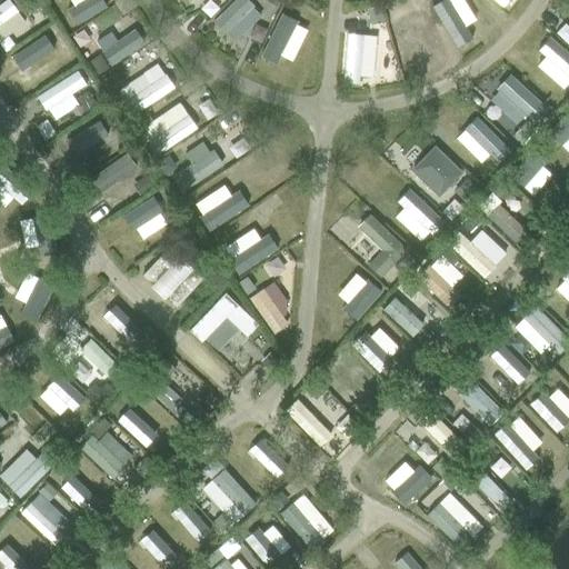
[(7,0),(0,5),(0,39),(0,40),(27,22),(11,0),(7,0)]
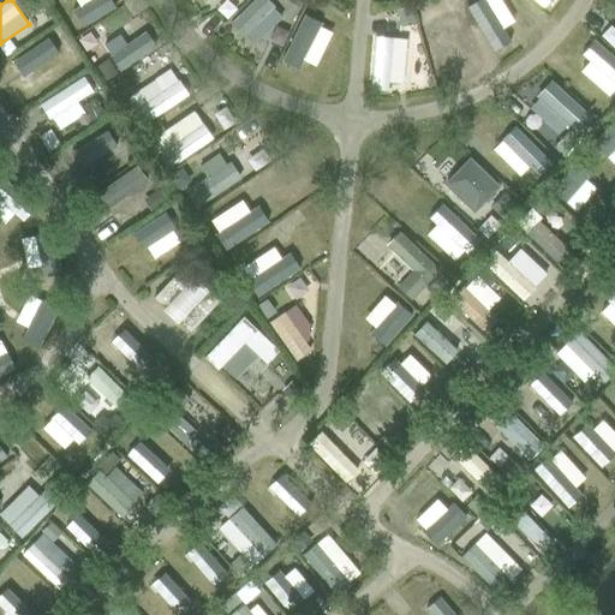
[(35,0),(13,0),(22,11),(36,0),(35,0)]
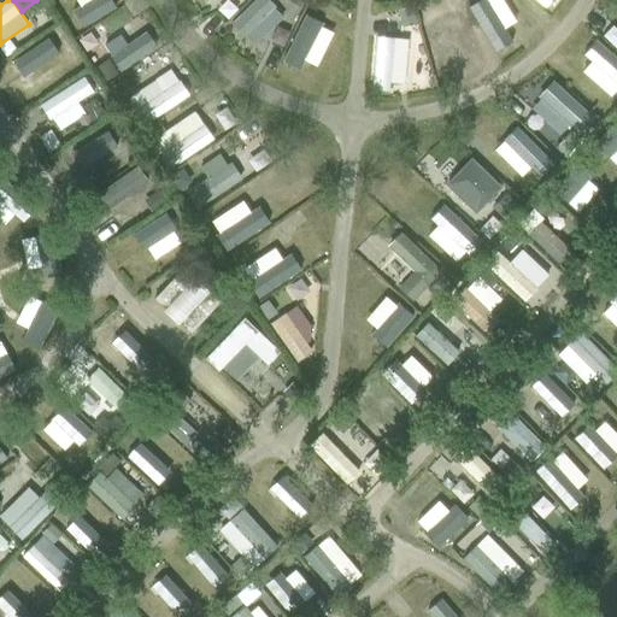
[(121,0),(71,0),(69,1),(83,24),(122,0),(121,0)]
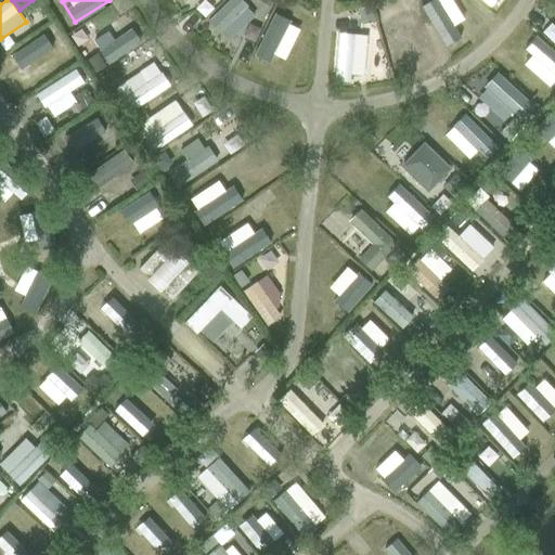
[(244,0),(227,0),(208,18),(229,40),(257,13),(244,0)]
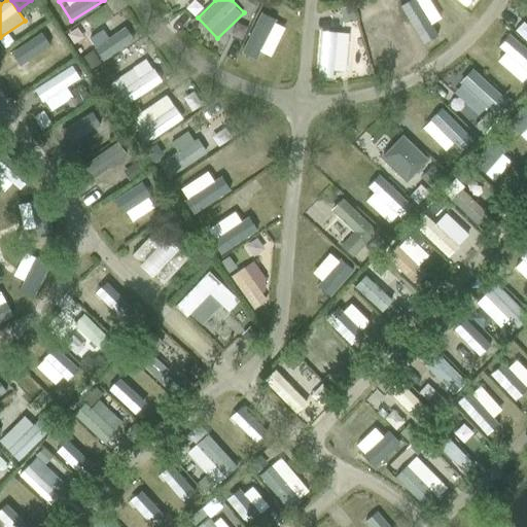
[(427,45),(443,35),(419,0),(403,0),(399,3),(427,45)]
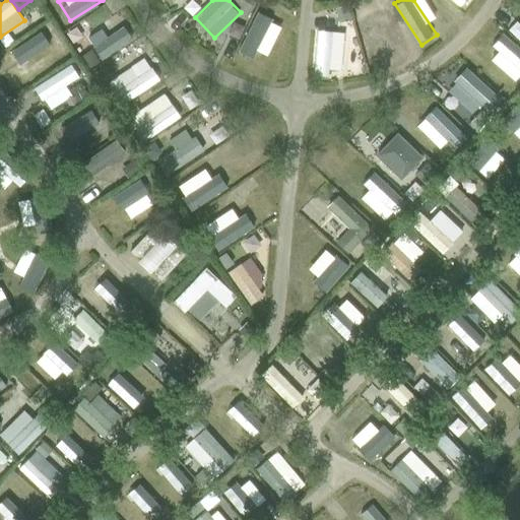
[(346,7),(335,10),(338,19),(349,16),(346,7)]
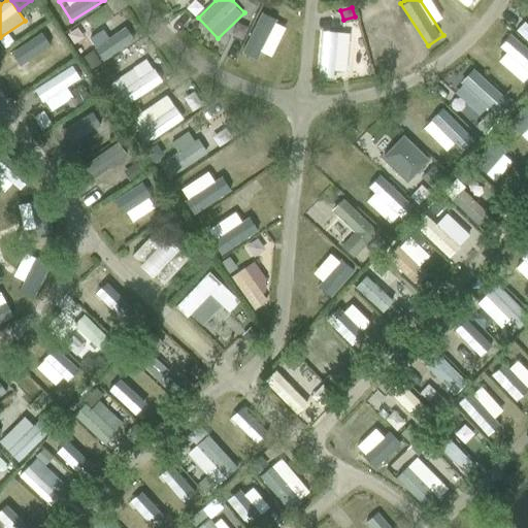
[(257,62),(278,17),(262,8),(240,54),(257,62)]
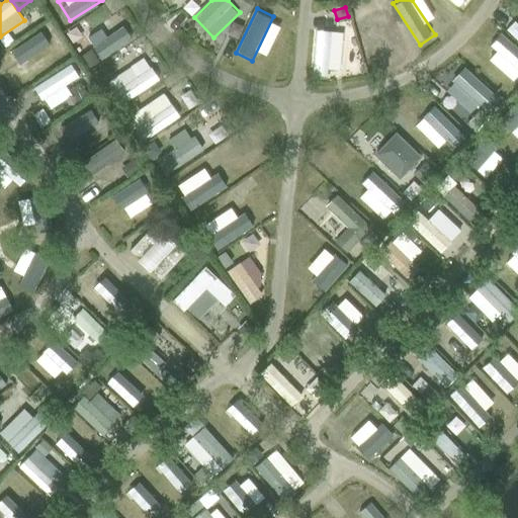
[(382,62),(380,53),(391,50),(381,15),(356,21),(366,65),(382,62)]
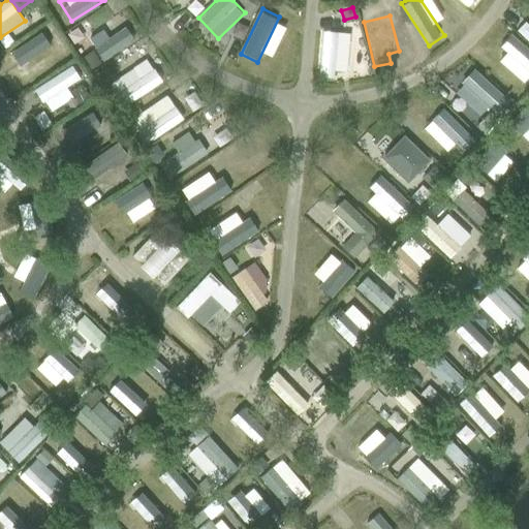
[(32,82),(45,74),(39,63),(65,49),(53,25),(12,48),(32,82)]
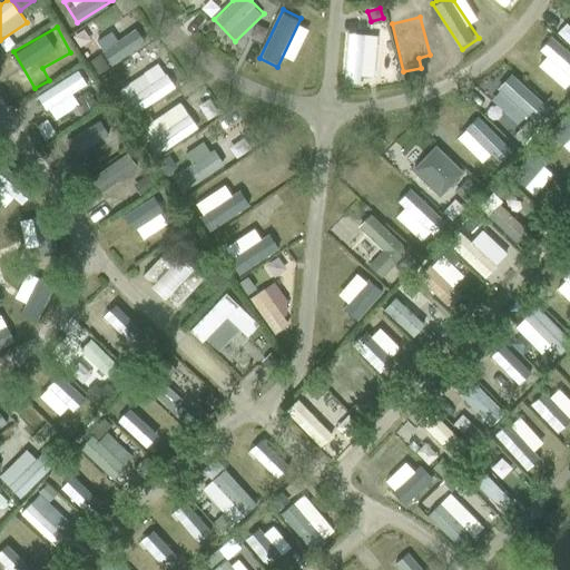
[(136,27),(119,39),(111,29),(98,39),(115,64),(146,41),(136,27)]
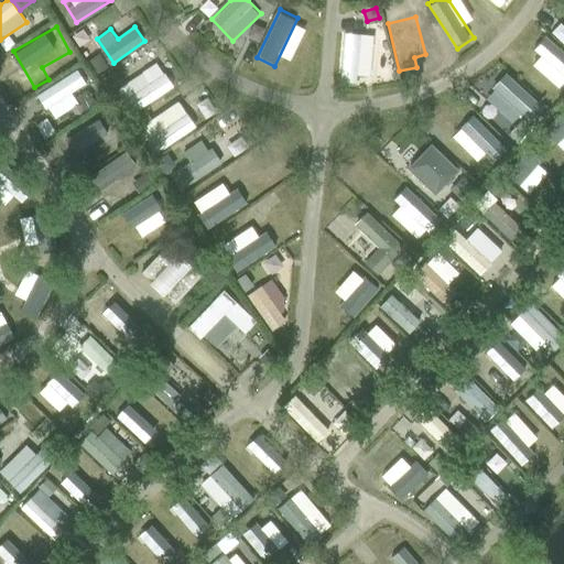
[(340,32),(339,80),(358,82),(358,74),(372,74),(373,32),(340,32)]
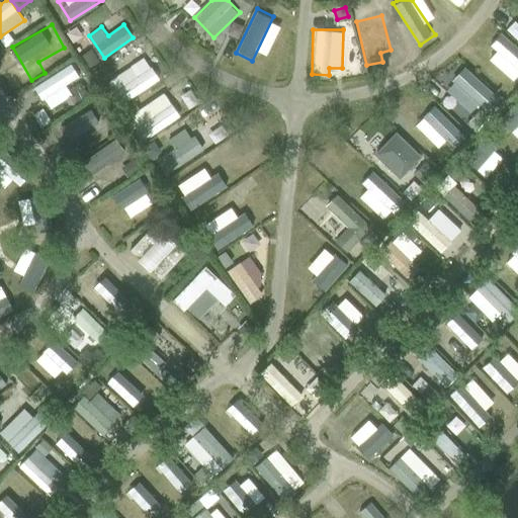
[(517,69),(517,67),(517,47),(499,29),(488,41),(517,69)]
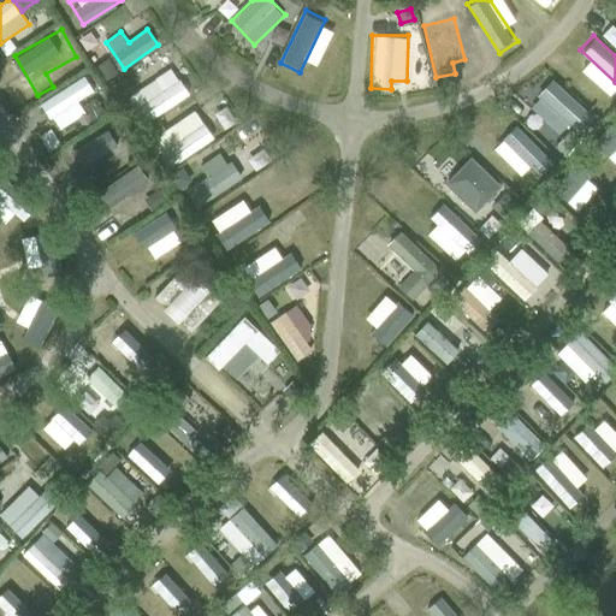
[(107,61),(96,69),(105,81),(116,73),(107,61)]
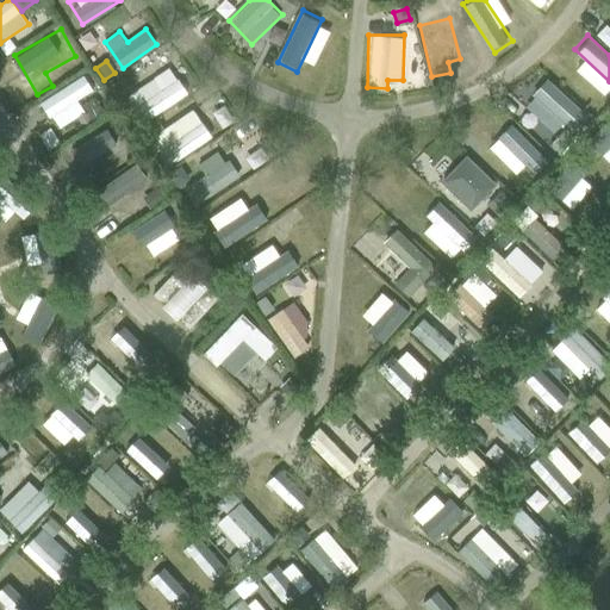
[(142,124),(187,92),(169,66),(124,99),(142,124)]
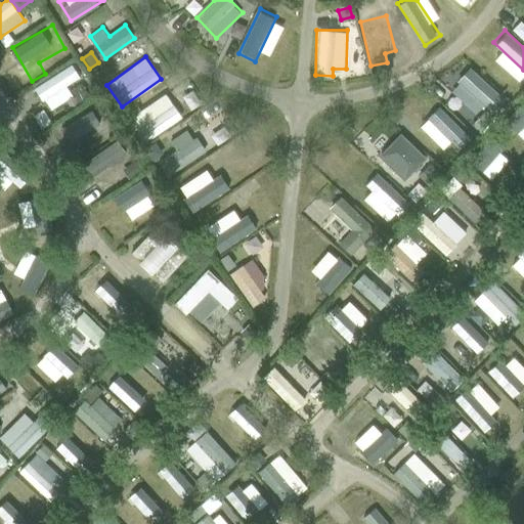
[(72,63),(34,87),(49,111),(73,95),(66,85),(80,76),(72,63)]
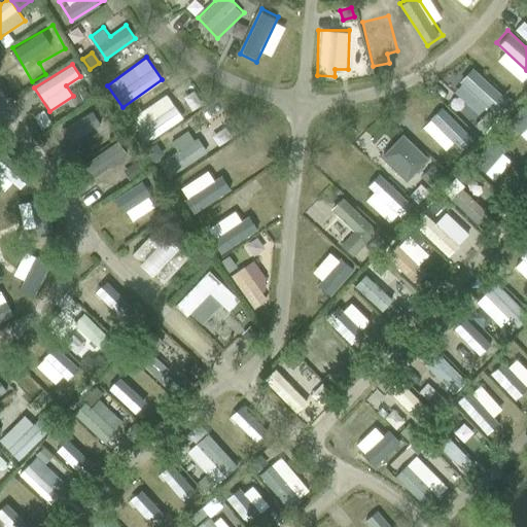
[(476,119),(487,107),(494,114),(508,99),(472,67),(448,95),(476,119)]
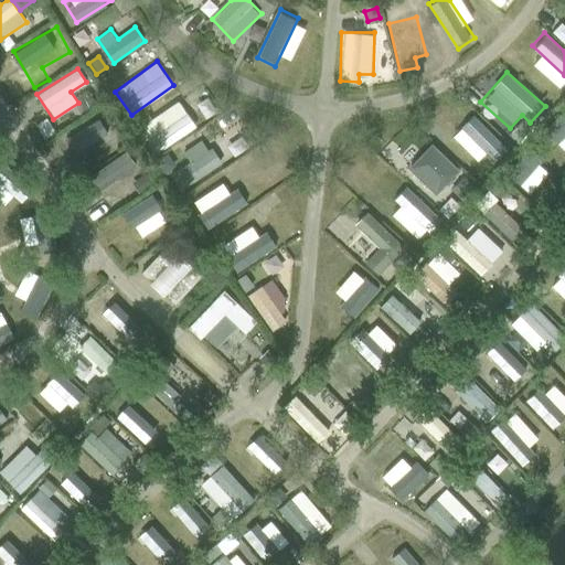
[(113,73),(102,81),(109,92),(120,84),(113,73)]
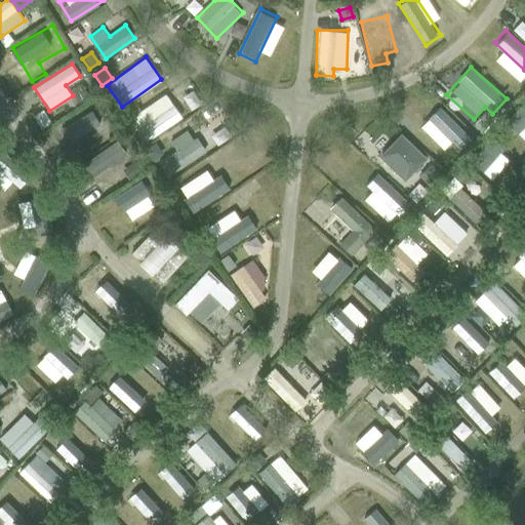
[(80,86),(73,91),(80,102),(87,96),(80,86)]
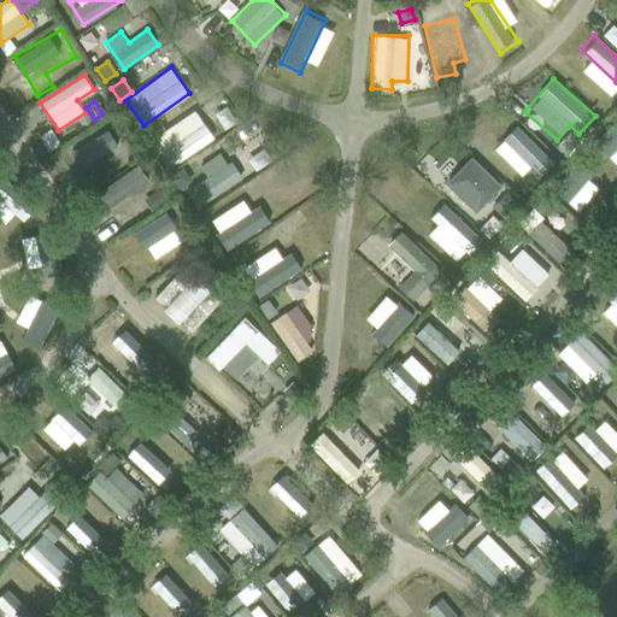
[(197,110),(152,141),(170,168),(215,136),(197,110)]
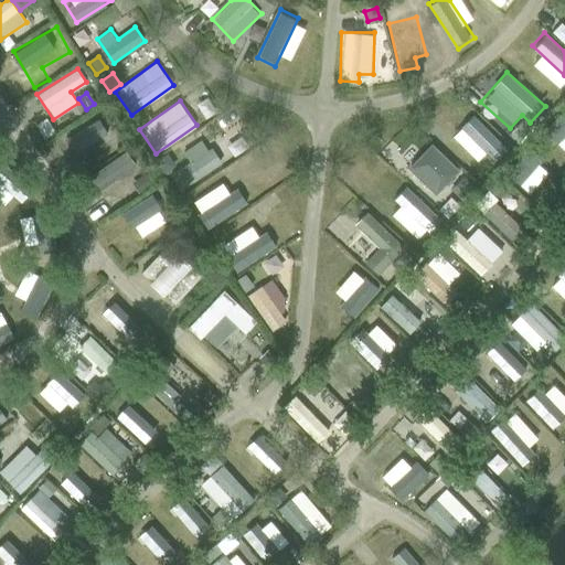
[(493,161),(507,148),(470,112),(448,134),(477,163),(487,155),(493,161)]
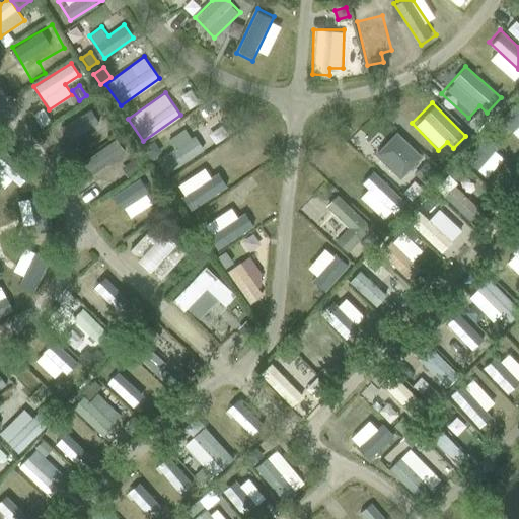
[(130,105),(118,115),(122,121),(134,112),(130,105)]
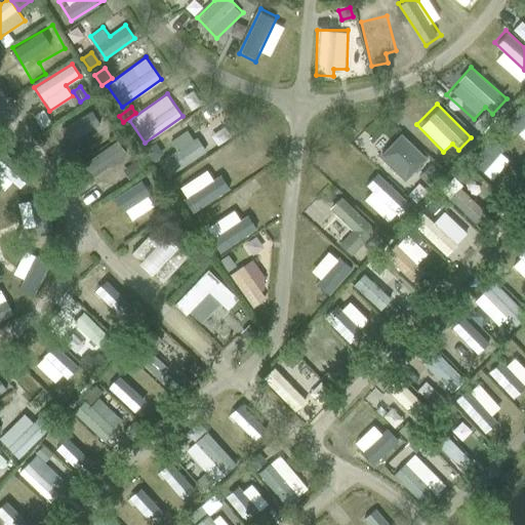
[(82,111),(45,135),(52,146),(89,122),(82,111)]
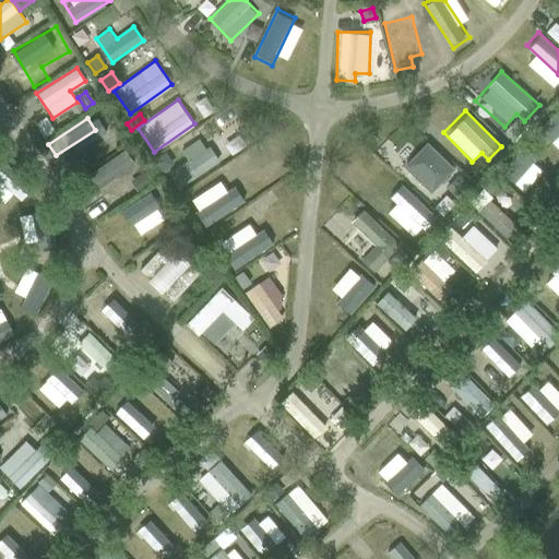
[(532,141),(558,165),(558,141),(544,128),(532,141)]
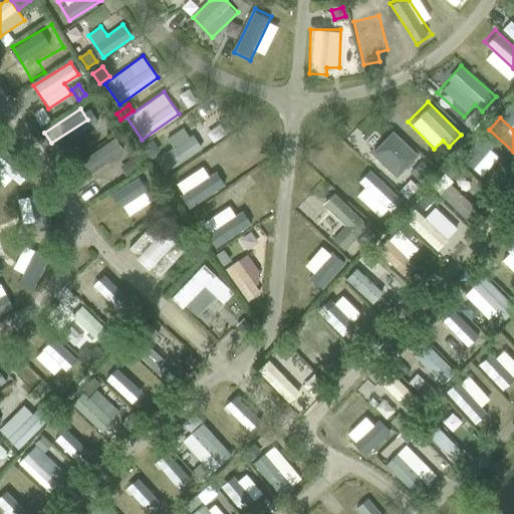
[(190,126),(168,135),(174,150),(155,156),(160,169),(199,155),(190,126)]
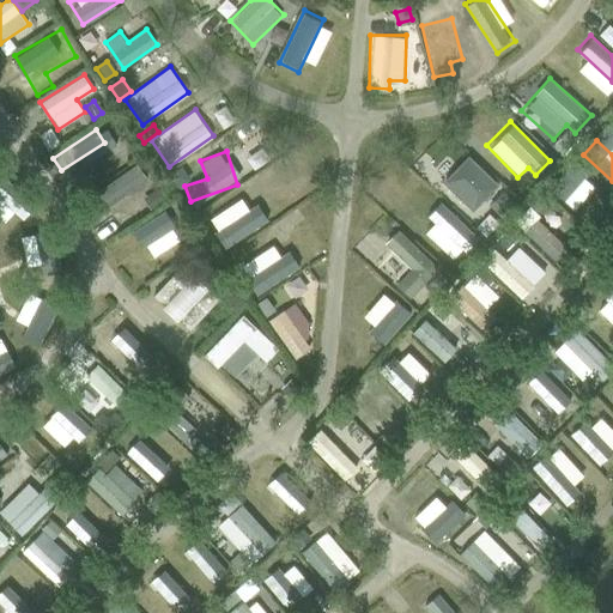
[(495,186),(467,159),(443,183),(471,211),(495,186)]
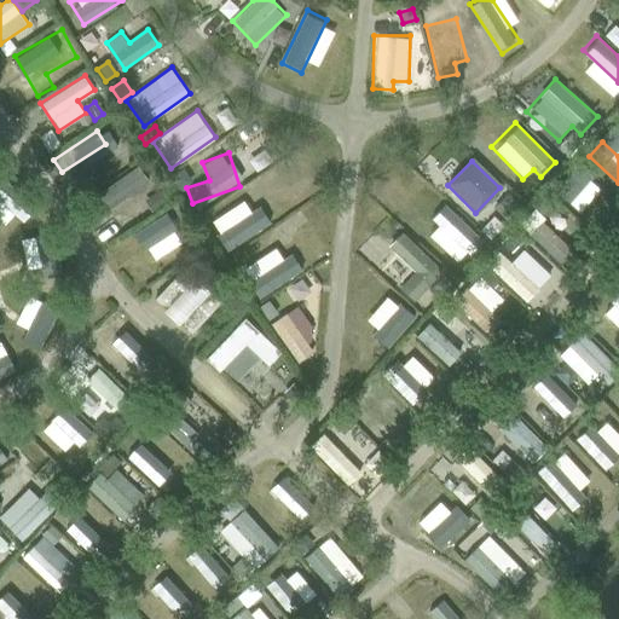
[(98,197),(111,212),(150,179),(137,163),(98,197)]
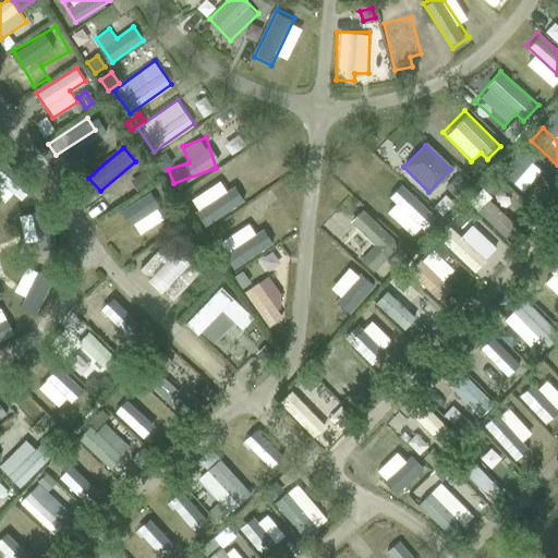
[(165,154),(153,160),(160,171),(168,167),(169,160),(165,154)]
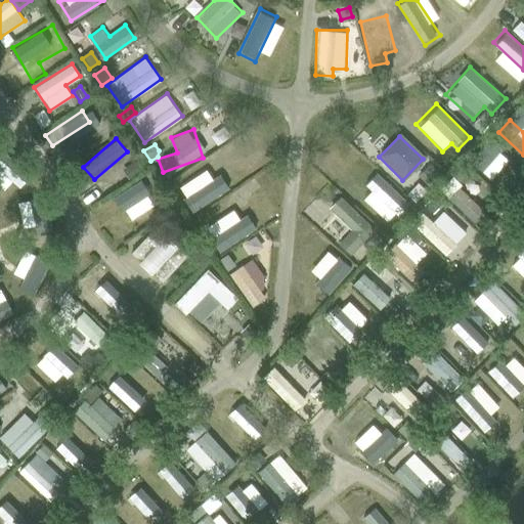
[(510,179),(478,151),(467,164),(498,191),(510,179)]
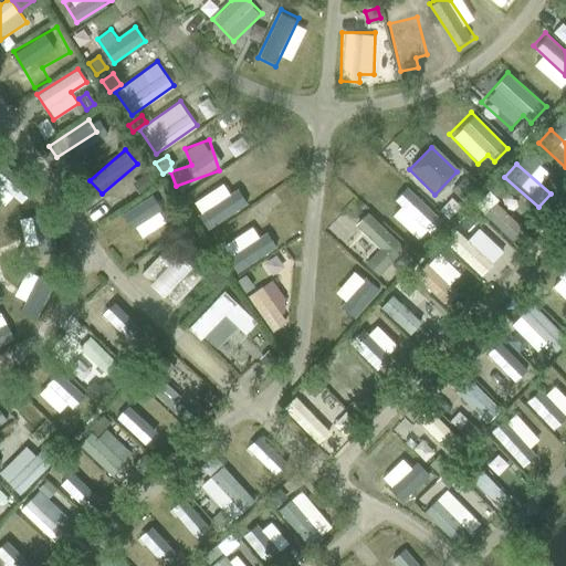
[(263,175),(200,203),(208,221),(271,192),(263,175)]
